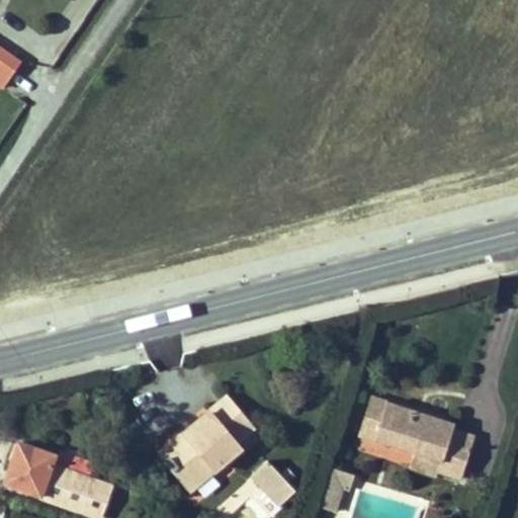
[(0,90),(4,93),(24,64),(0,47),(0,90)]
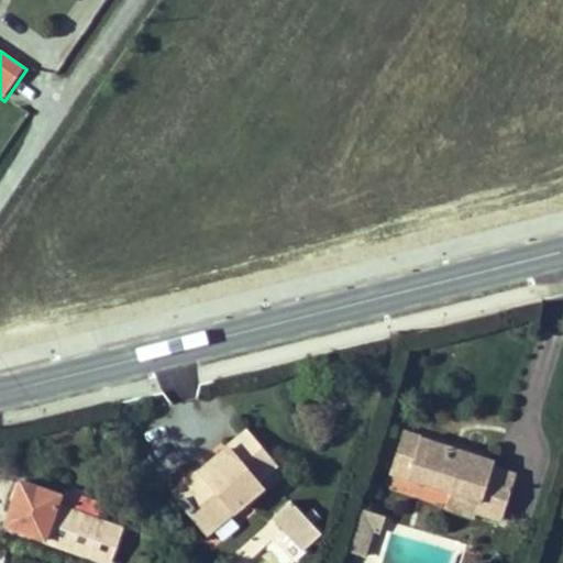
[(257,481),(275,465),(246,431),(228,448),(232,453),(207,475),(202,470),(175,493),(180,499),(178,501),(188,514),(190,511),(208,531),(262,486),(257,481)]
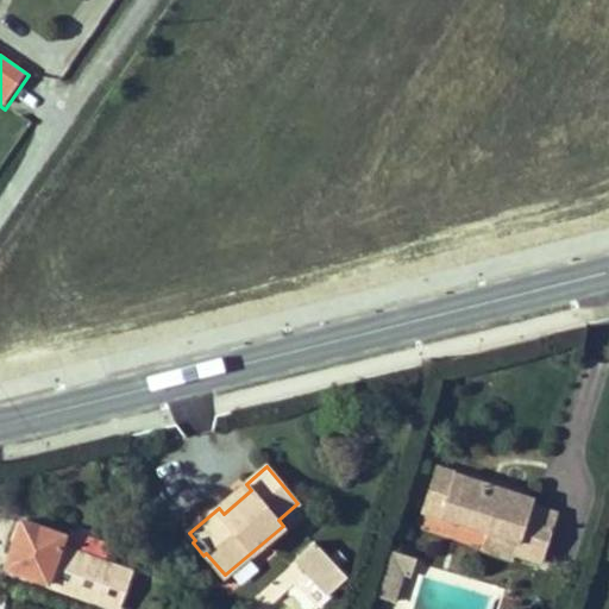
[(424,510),(441,516),(456,471),(439,466),(424,510)]
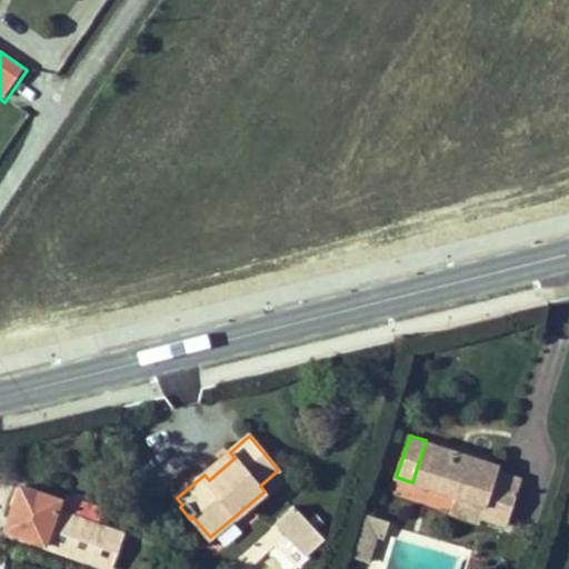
[(499,463),(426,440),(412,482),(485,506),(481,516),(506,525),(522,480),(497,470),(499,463)]
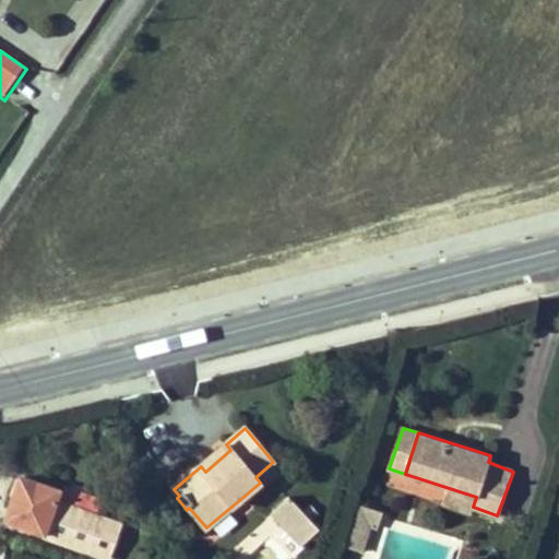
[(205,472),(230,450),(226,444),(201,466),(205,472)]
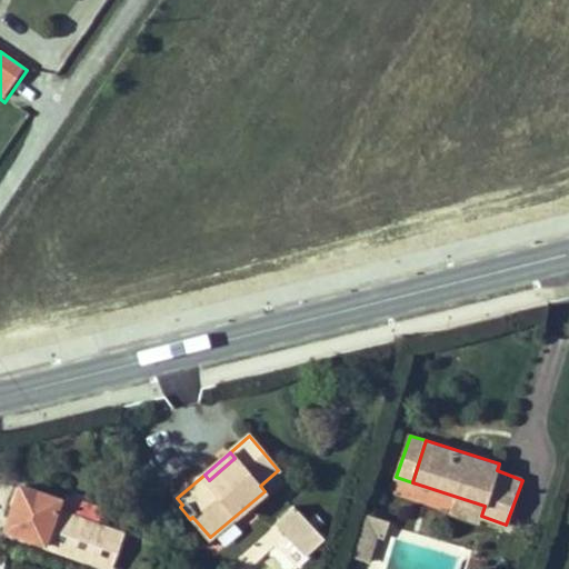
[(19,483),(0,537),(91,568),(113,568),(127,533),(99,525),(103,512),(19,483)]
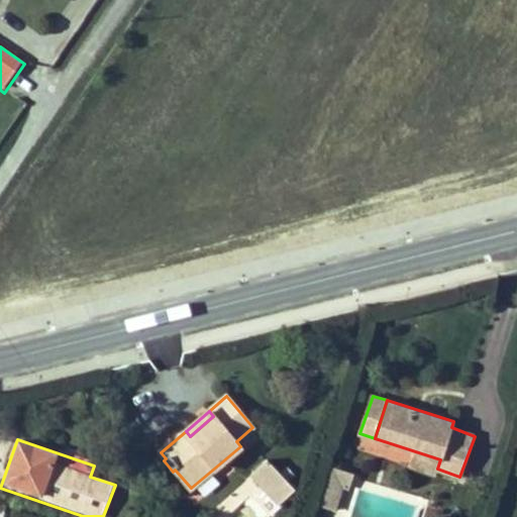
[(278,510),(297,493),(269,461),(249,479),(278,510)]
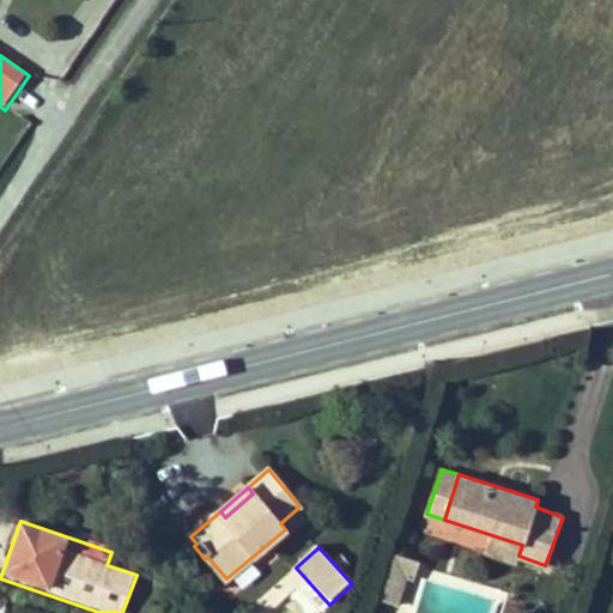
[(395,553),(389,572),(404,577),(405,574),(416,577),(420,562),(395,553)]
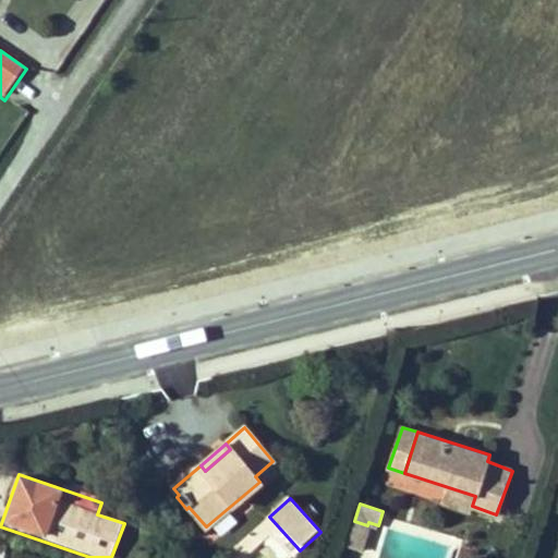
[(360,549),(367,525),(354,521),(346,545),(360,549)]
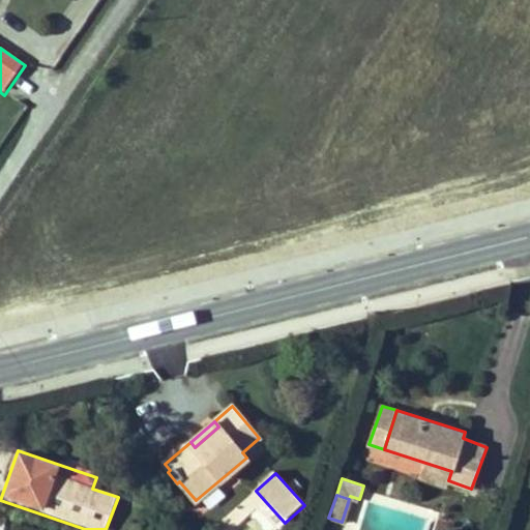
All buildings are outlined.
